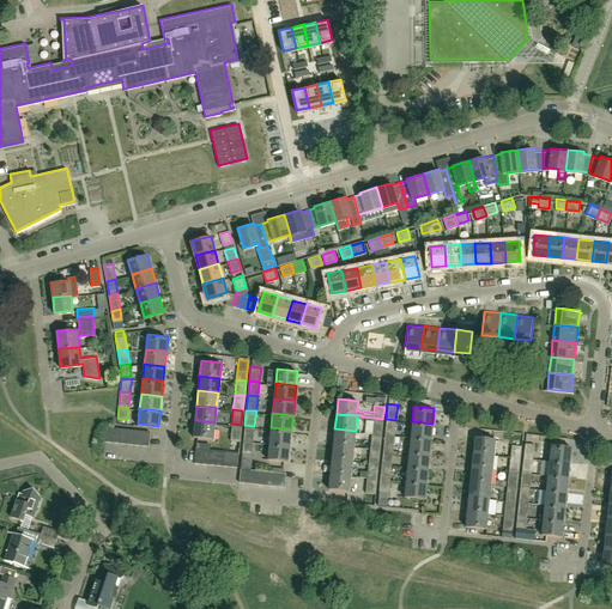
[(381,433),(382,419),(373,418),(371,432),(381,433)]
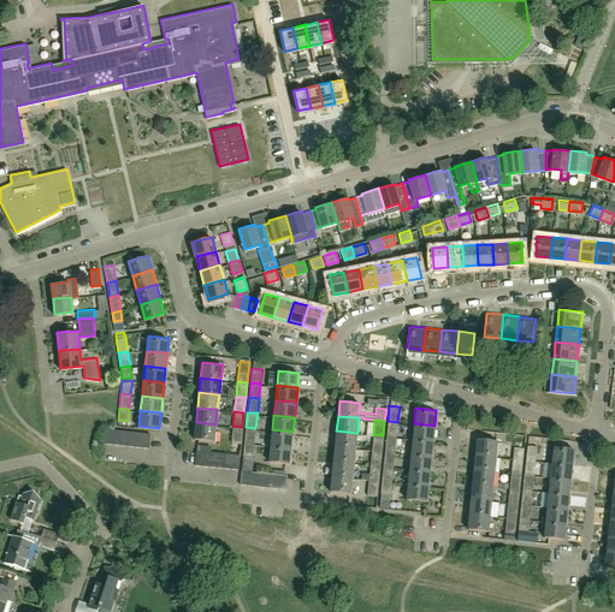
[(396,437),(397,422),(388,421),(386,435),(396,437)]
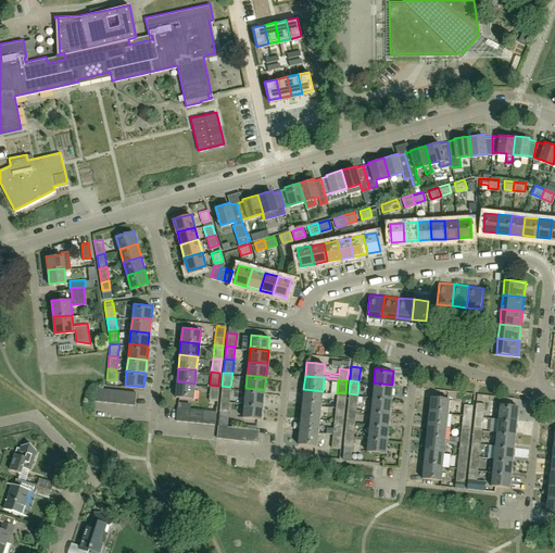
[(193,397),(194,384),(177,381),(175,396),(193,397)]
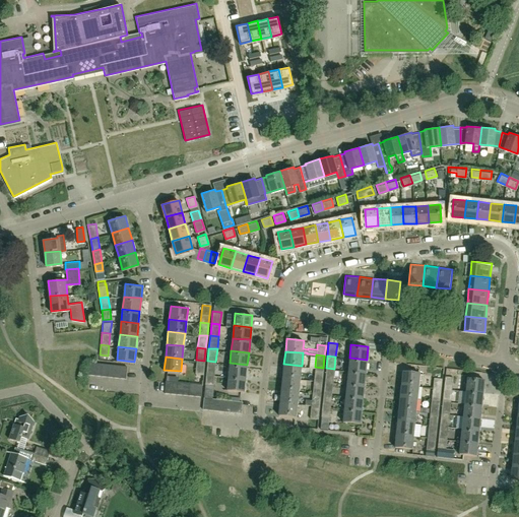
[(366,372),(367,360),(349,358),(348,370),(366,372)]
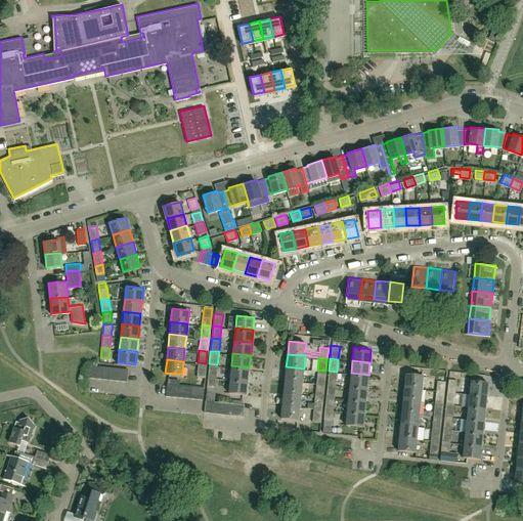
[(205,376),(206,363),(198,362),(197,375),(205,376)]
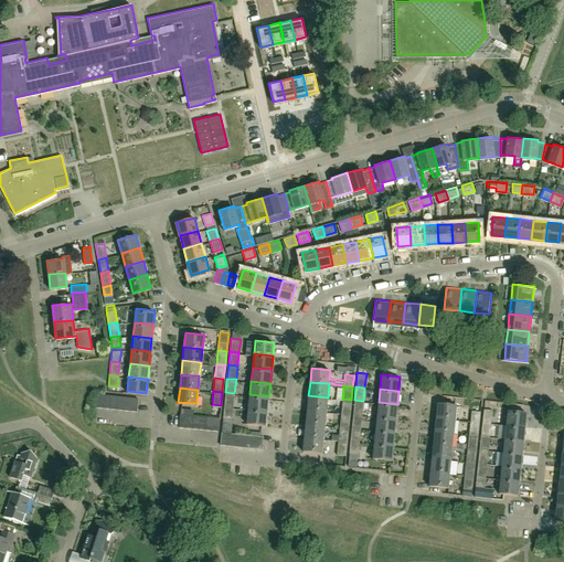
[(233,406),(234,393),(225,392),(224,405),(233,406)]
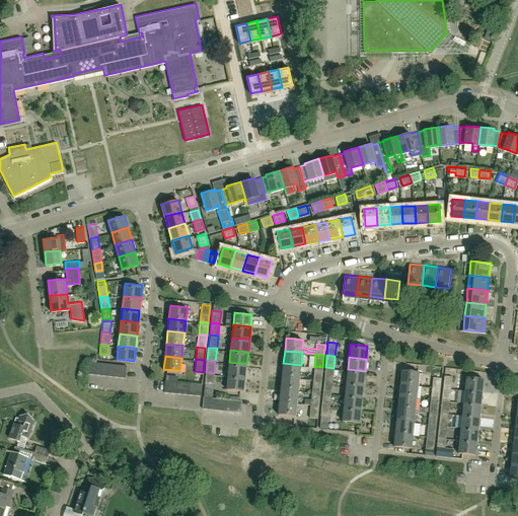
[(245,376),(246,364),(229,362),(228,375),(245,376)]
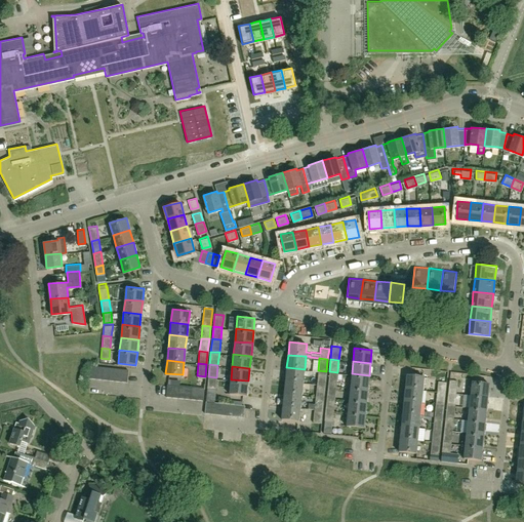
[(303,382),(305,369),(286,367),(285,379),(303,382)]
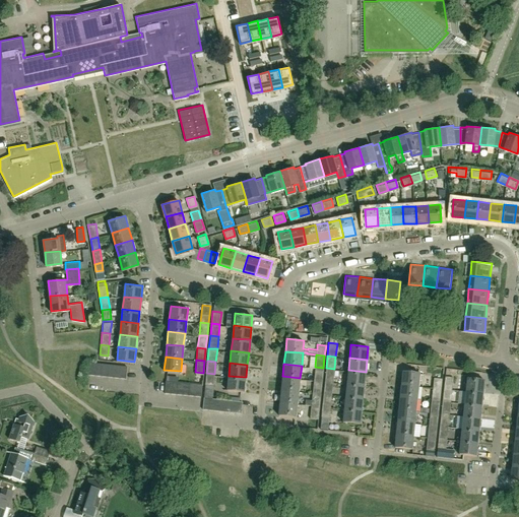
[(322,380),(323,368),(315,367),(314,379),(322,380)]
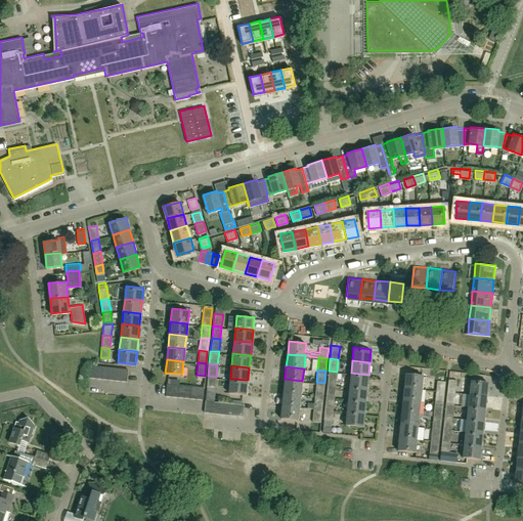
[(336,384),(337,372),(329,371),(327,383),(336,384)]
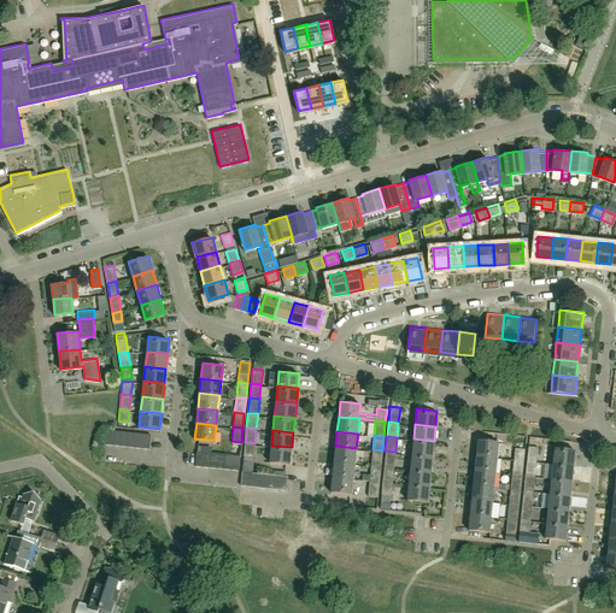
[(433,457),(434,441),(414,438),(411,454),(433,457)]
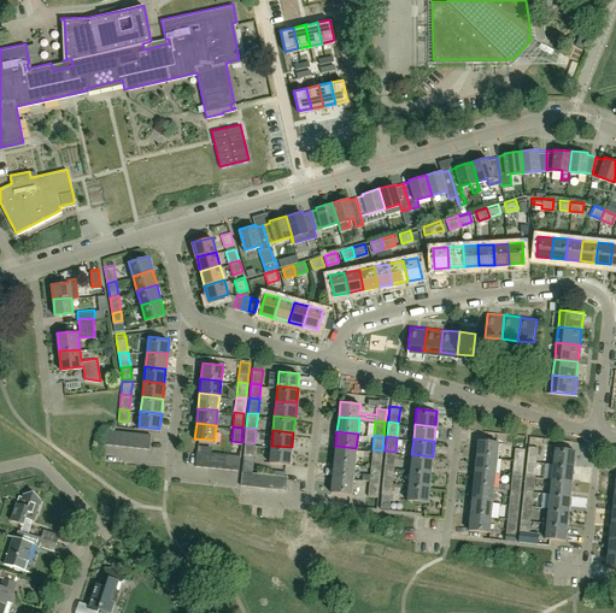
[(479,440),(476,454),(497,457),(498,442),(479,440)]
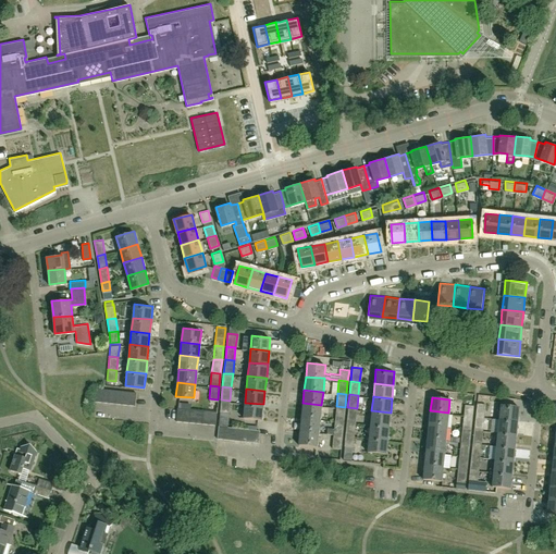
[(220,410),(229,411),(230,401),(221,399),(220,410)]
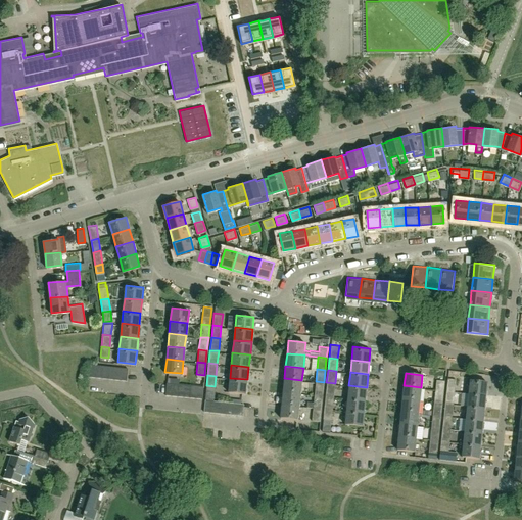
[(456,377),(447,377),(445,389),(455,390),(456,377)]
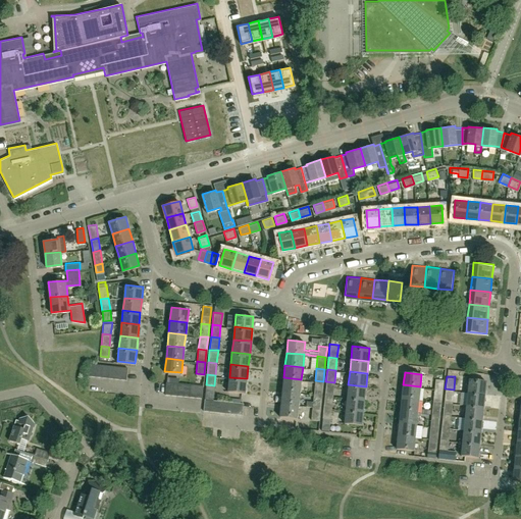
[(246,392),(247,378),(229,377),(227,390),(246,392)]
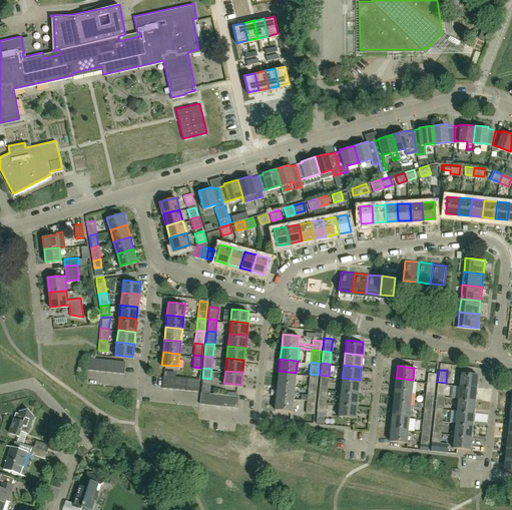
[(295,385),(296,373),(279,371),(278,384),(295,385)]
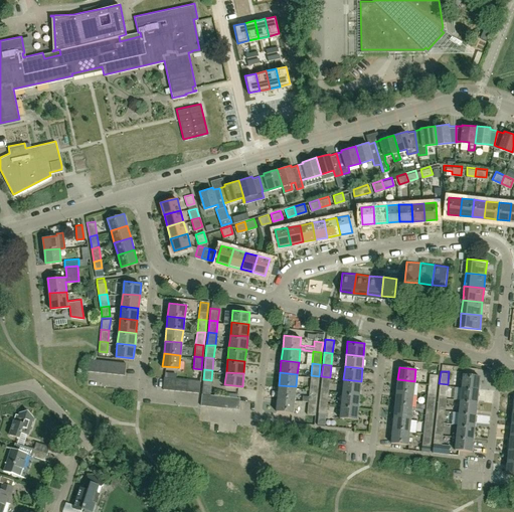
[(438,373),(437,373),(430,372),(429,382),(437,383),(438,373)]
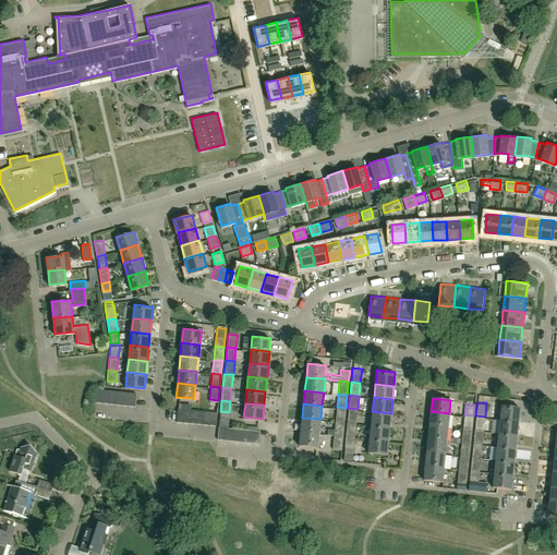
[(501,405),(500,419),(519,421),(520,407),(501,405)]
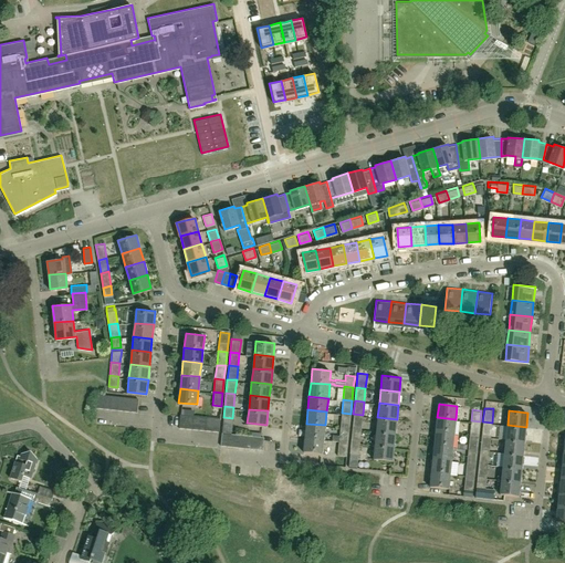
[(348,428),(351,414),(342,413),(339,427),(348,428)]
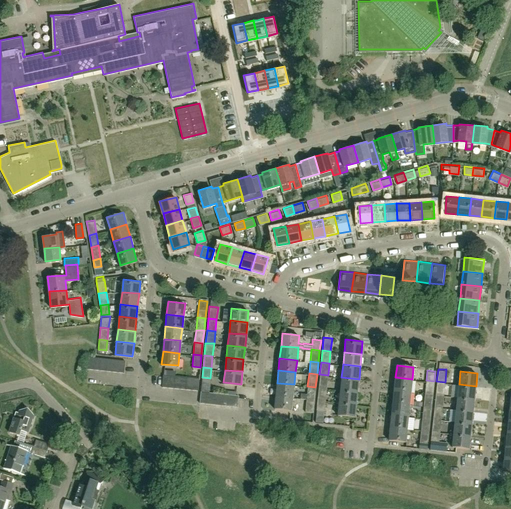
[(326,388),(328,375),(319,374),(318,387),(326,388)]
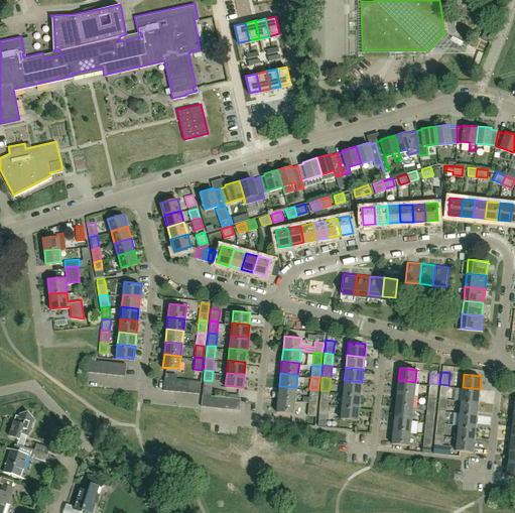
[(360,394),(362,382),(344,380),(343,392),(360,394)]
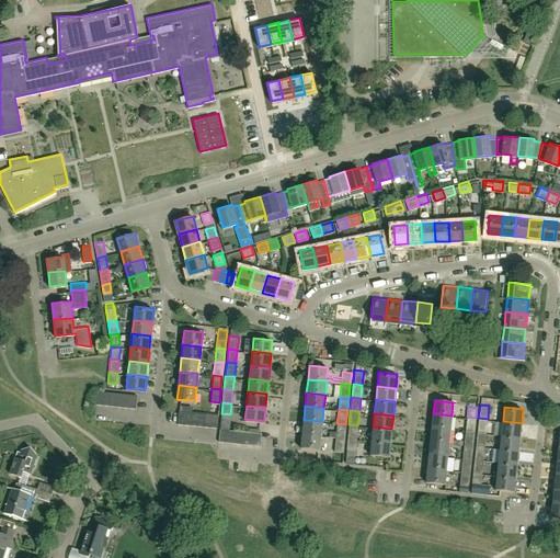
[(450,429),(452,416),(433,413),(432,426),(450,429)]
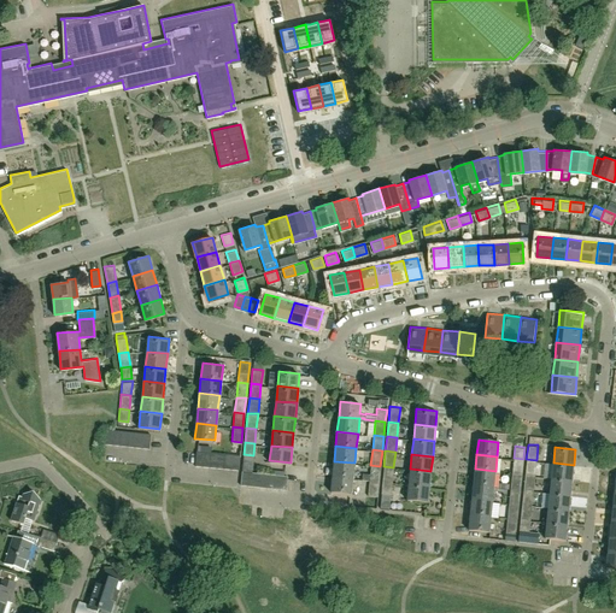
[(522,475),(523,459),(514,458),(511,473),(522,475)]
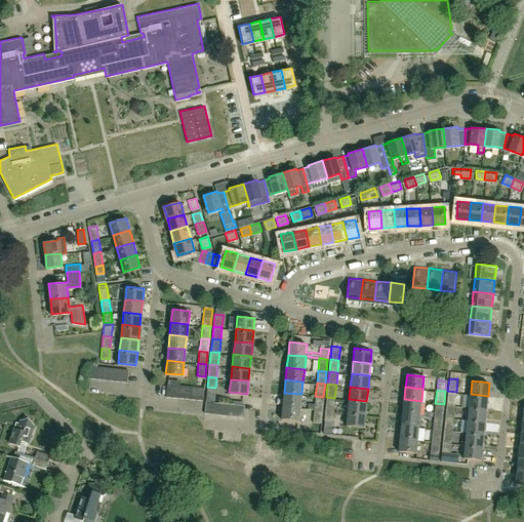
[(454,405),(456,392),(447,391),(446,404),(454,405)]
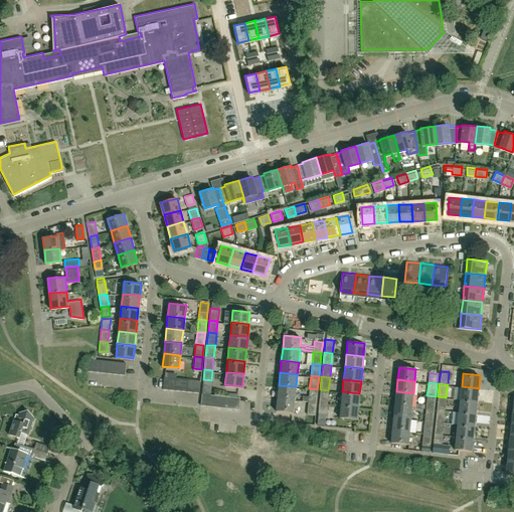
[(295,399),(296,386),(279,385),(278,397),(295,399)]
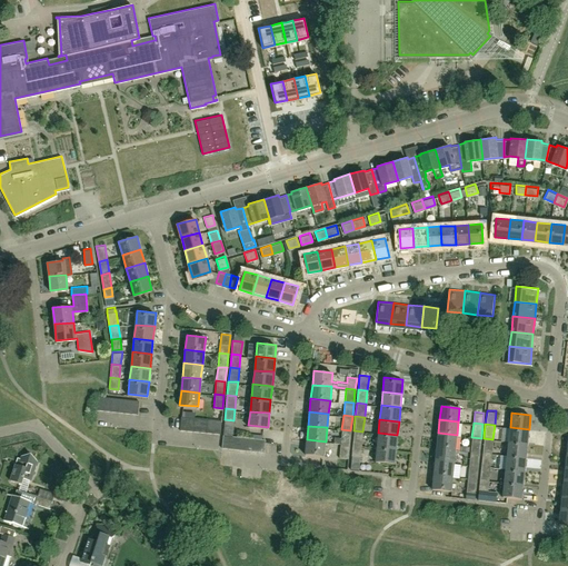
[(527,443),(529,429),(510,427),(508,440),(527,443)]
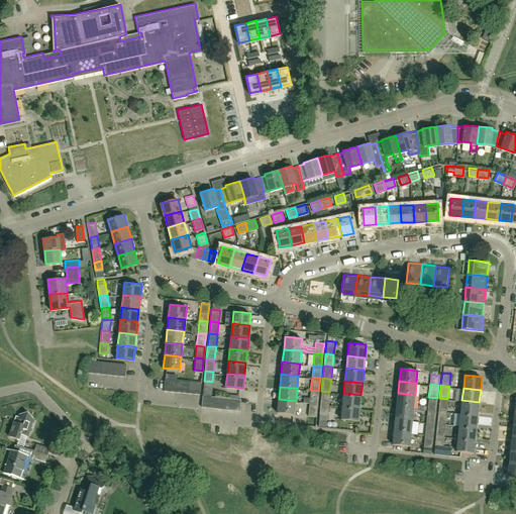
[(317,403),(318,391),(310,390),(309,402),(317,403)]
